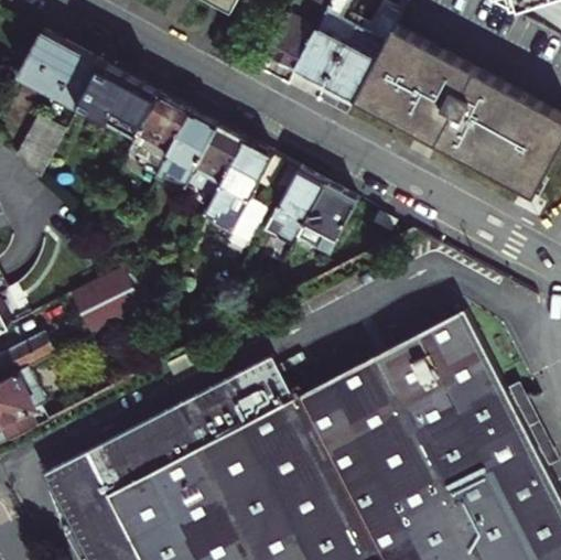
[(209,0),(229,10),(235,0),(209,0)]
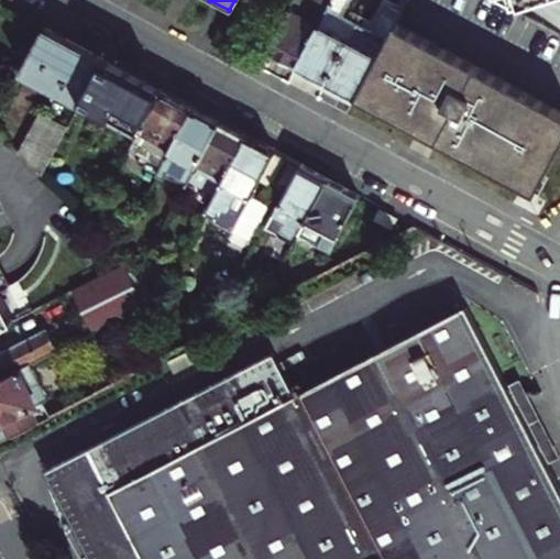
[(276,63),(293,72),(328,7),(315,0),(294,0),(263,56),(276,63)]
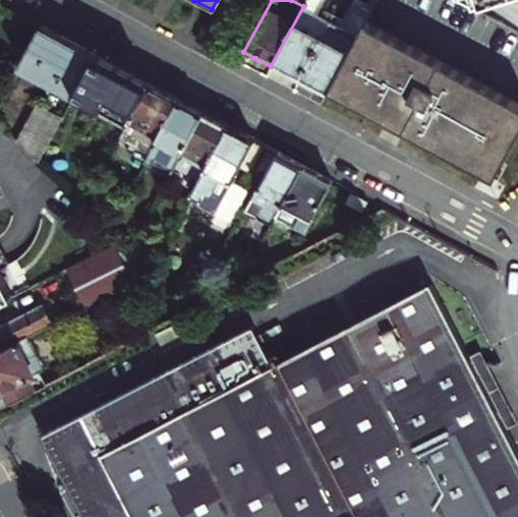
[(298,80),(331,21),(322,16),(330,0),(306,0),(303,6),(271,66),(284,73),(298,80)]
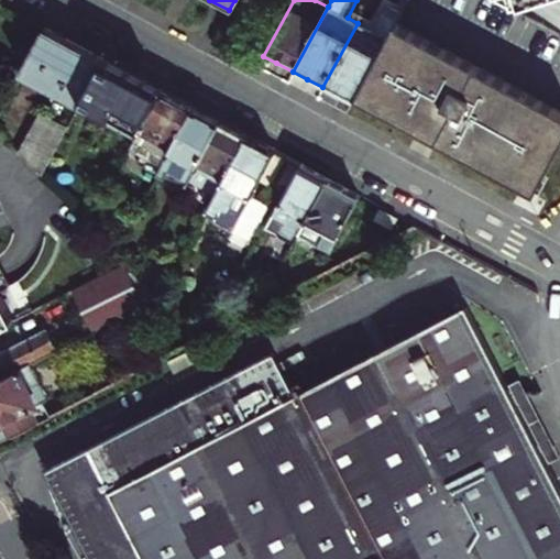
[(514,0),(518,11),(555,0),(514,0)]
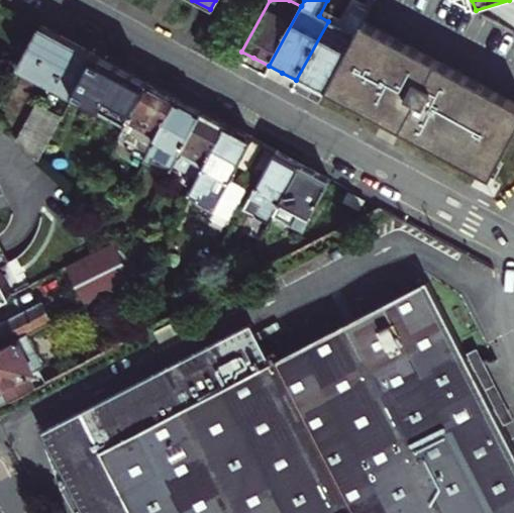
[(308,87),(323,95),(361,28),(366,17),(348,8),(338,26),(328,21),(296,80),(308,87)]
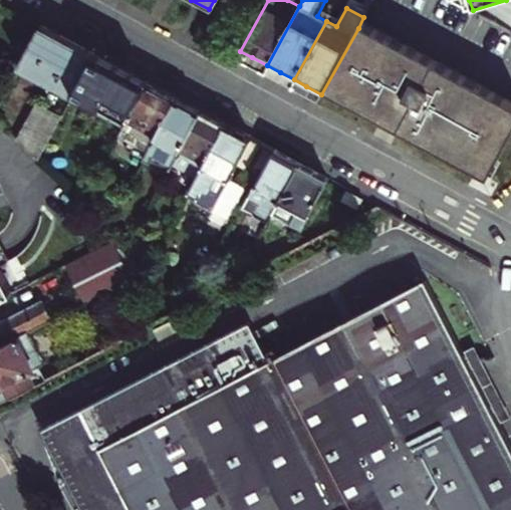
[(358,28),(321,94),(351,110),(396,135),(452,75),(358,28)]
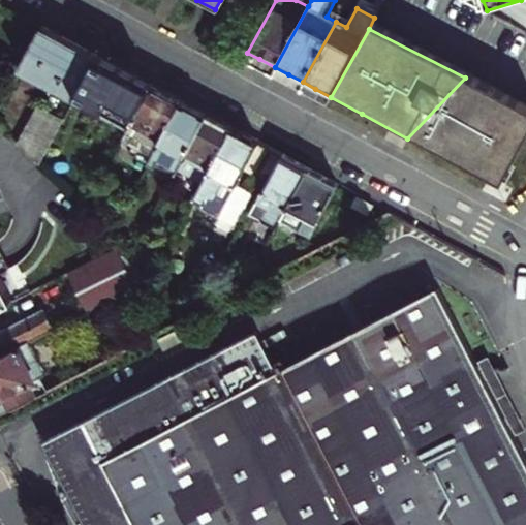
[(16,71),(71,99),(91,63),(63,49),(36,33),(16,71)]
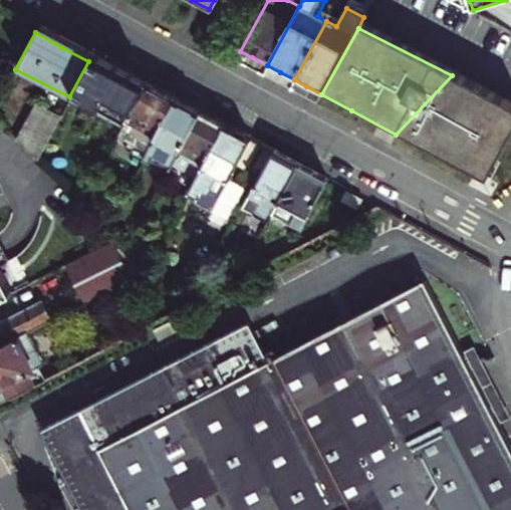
[(88,61),(69,96),(121,126),(123,122),(141,90),(113,75),(88,61)]
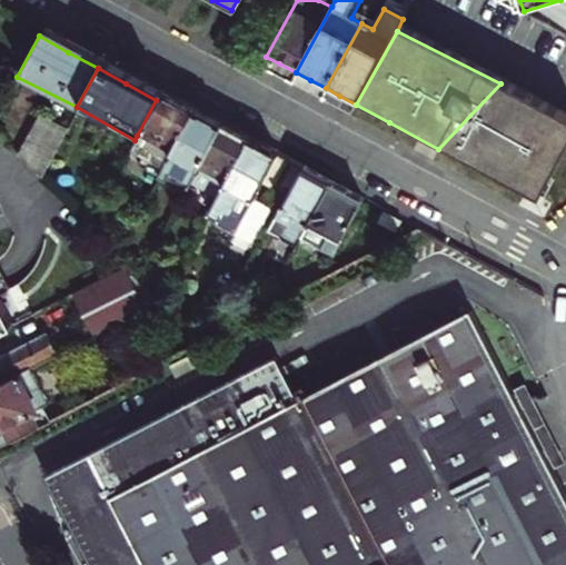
[(565,117),(500,83),(438,149),(538,198),(565,146),(565,117)]
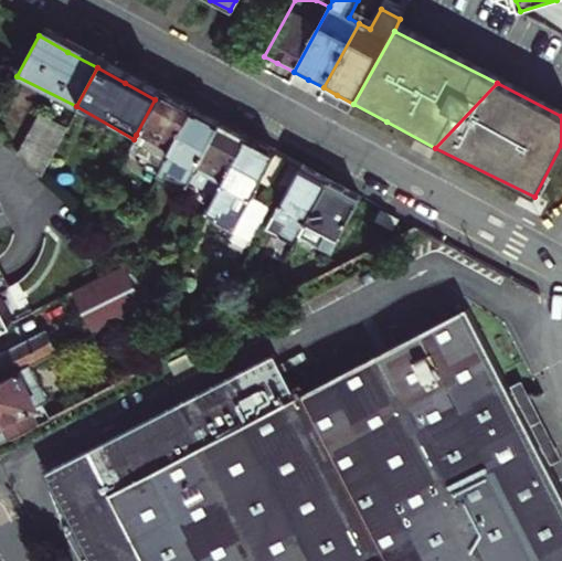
[(136,135),(167,151),(187,117),(170,108),(155,99),(136,135)]
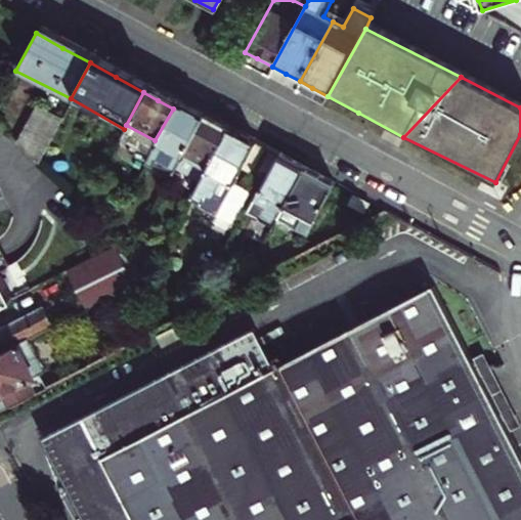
[(173,109),(155,140),(143,162),(168,175),(198,122),(186,116),(173,109)]
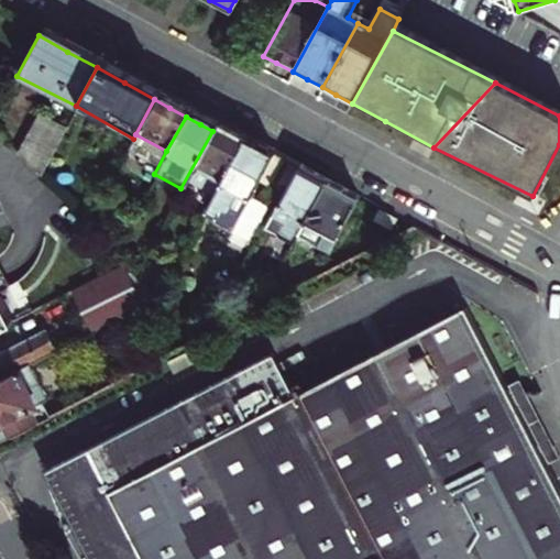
[(9,160),(32,184),(58,136),(31,120),(9,160)]
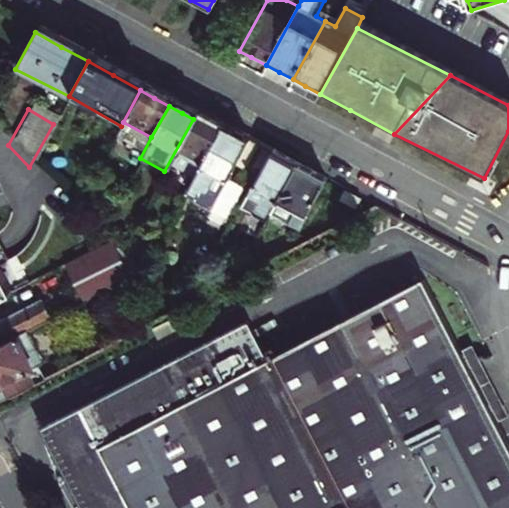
[(206,126),(193,119),(164,171),(163,173),(178,181),(191,158),(200,164),(217,132),(206,126)]
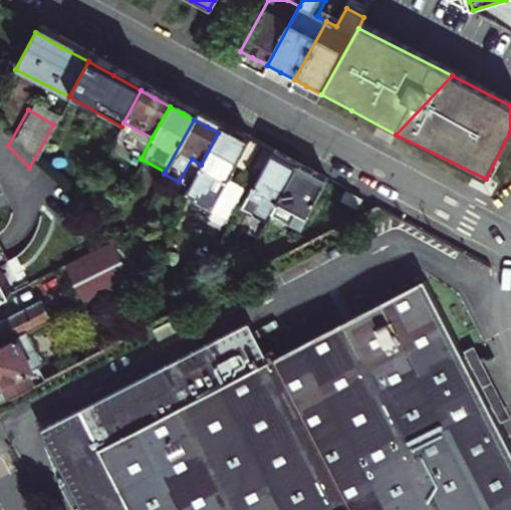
[(245,148),(218,133),(201,165),(182,199),(207,213),(229,174),(252,186),(267,160),(245,148)]
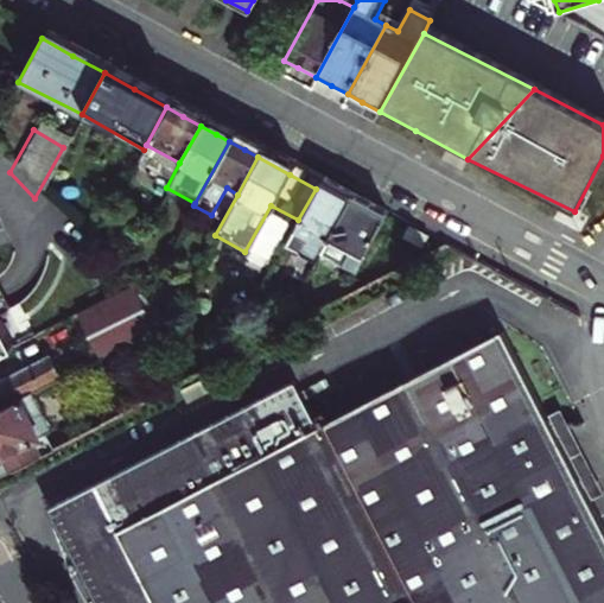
[(318,252),(344,204),(326,195),(316,189),(298,220),(290,235),(318,252)]
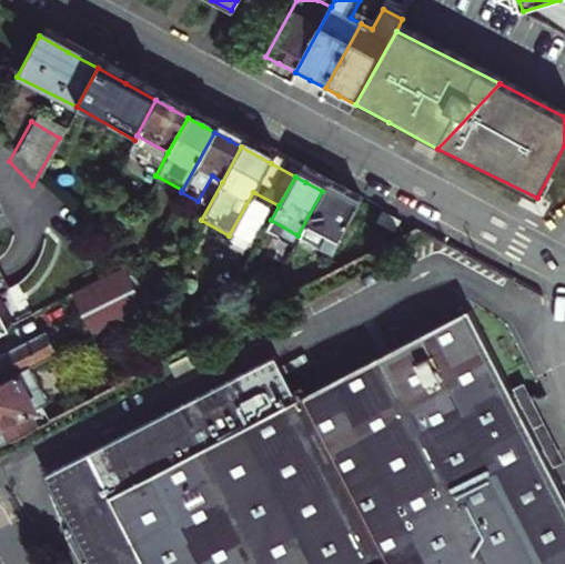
[(294,242),(321,257),(350,207),(335,199),(322,191),(298,235),(294,242)]
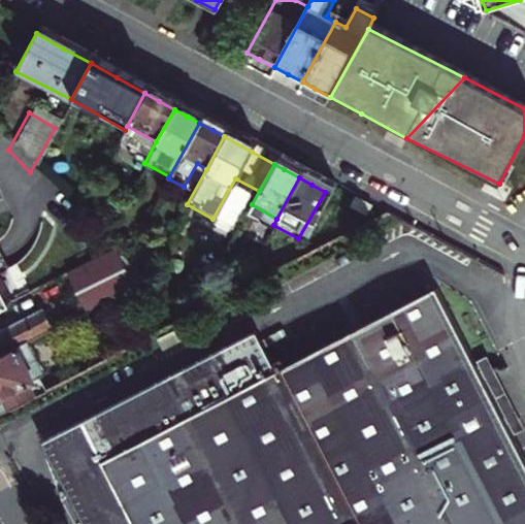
[(85,307),(137,283),(119,244),(66,269),(85,307)]
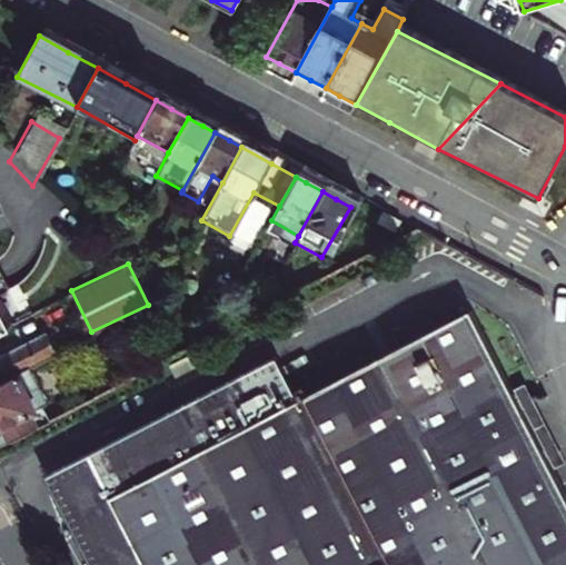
[(0,335),(20,325),(0,287),(0,335)]
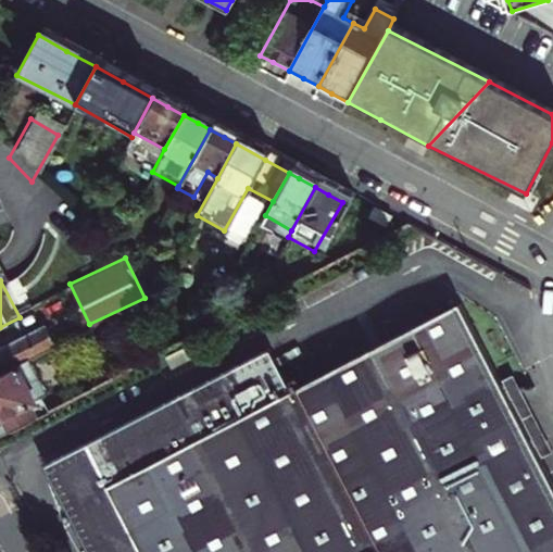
[(552,551),(552,491),(456,305),(284,396),(265,360),(53,471),(95,551),(552,551)]
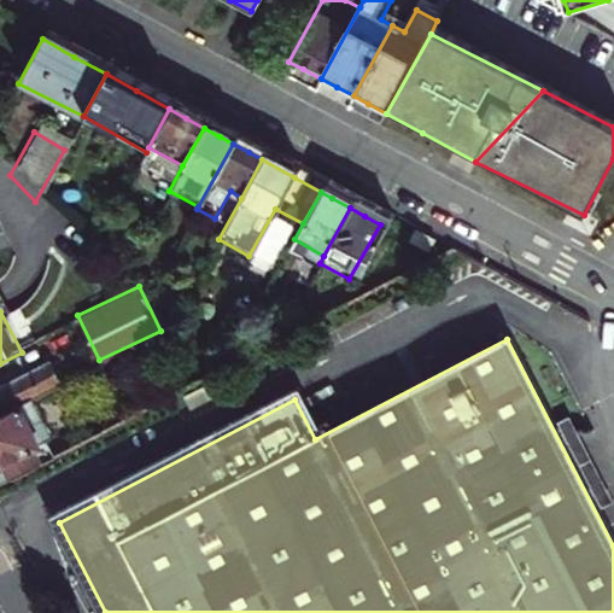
[(0,419),(29,404),(99,368),(86,342),(0,384),(0,419)]
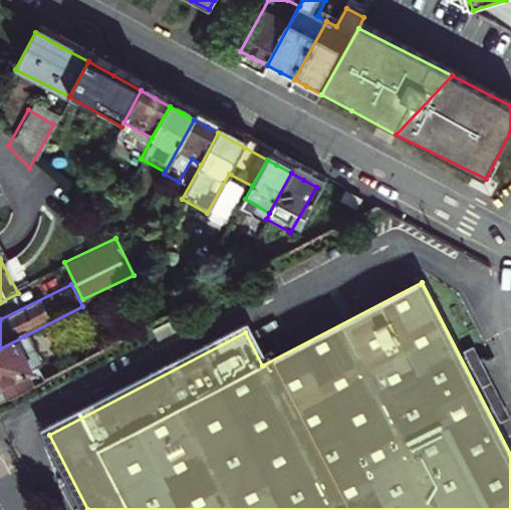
[(0,400),(34,379),(31,372),(39,368),(24,336),(0,348),(0,400)]
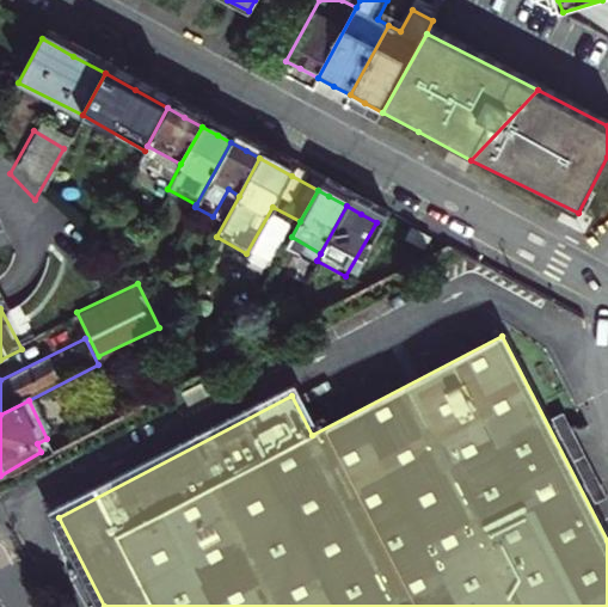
[(0,482),(53,455),(48,448),(41,452),(0,476),(0,482)]
